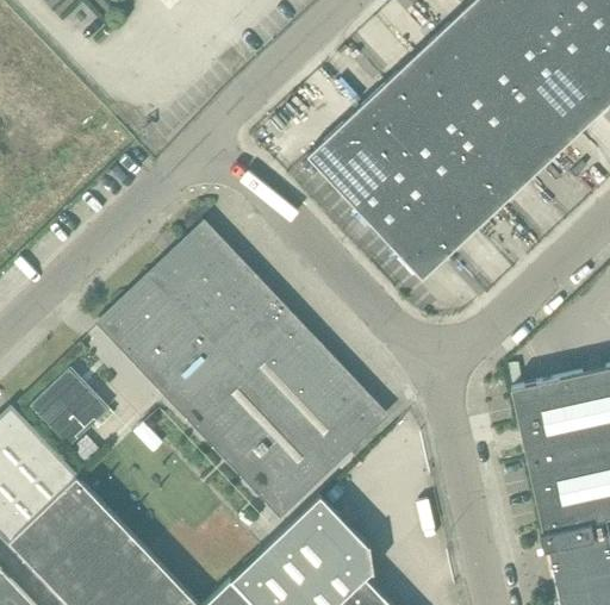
[(609,0),(475,0),(306,158),(422,281),(609,104),(609,0)]
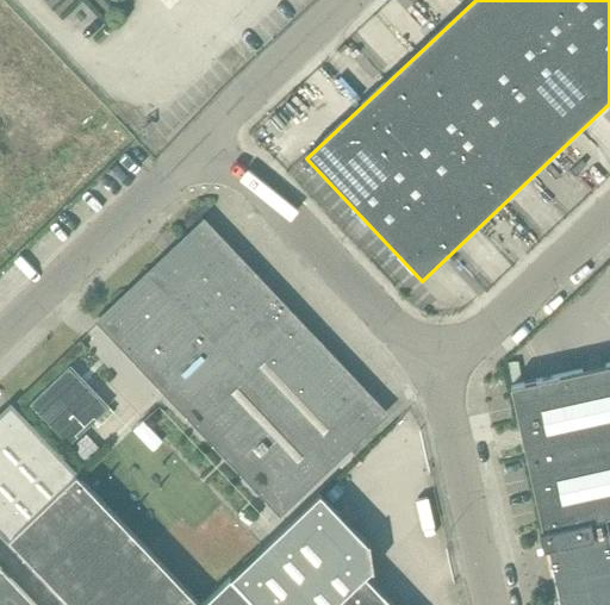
[(0,58),(24,37),(0,12),(0,58)]
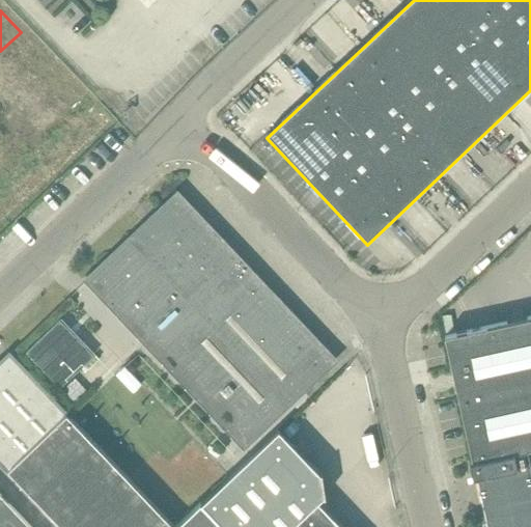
[(334,363),(176,197),(86,283),(244,449),(334,363)]
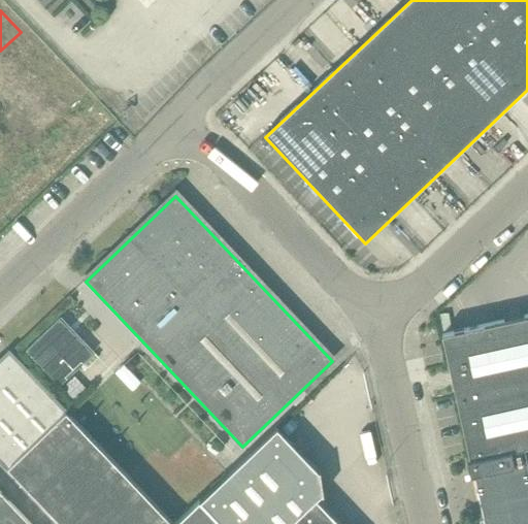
[(59,321),(25,354),(60,389),(94,357),(59,321)]
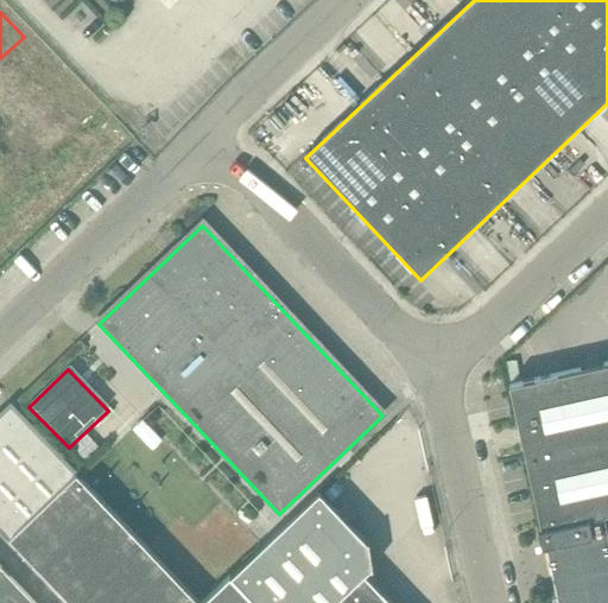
[(195,602),(81,483),(10,408),(0,418),(0,532),(67,602),(195,602)]
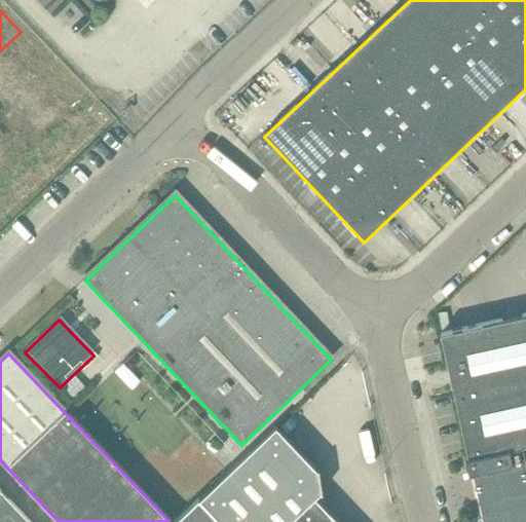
[(75,378),(65,386),(74,399),(85,390),(75,378)]
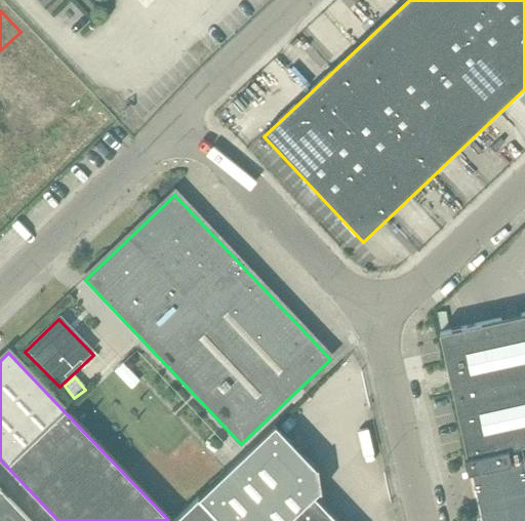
[(334,520),(328,513),(314,499),(320,493),(320,494),(321,494),(318,471),(316,471),(315,471),(275,428),(199,501),(217,520),(334,520)]
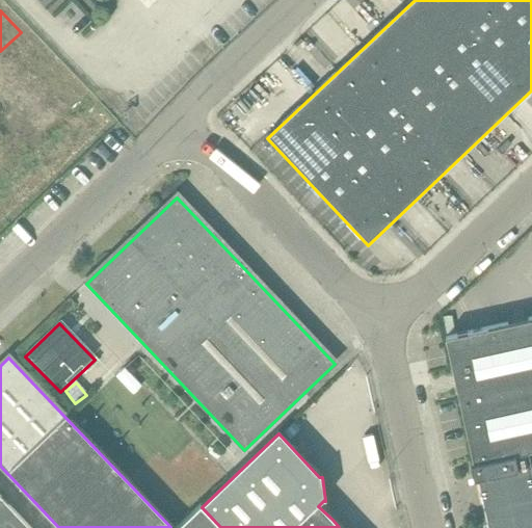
[(473,465),(470,466),(473,480),(477,480),(486,523),(487,526),(487,527),(531,527),(531,448),(472,463),(473,465)]
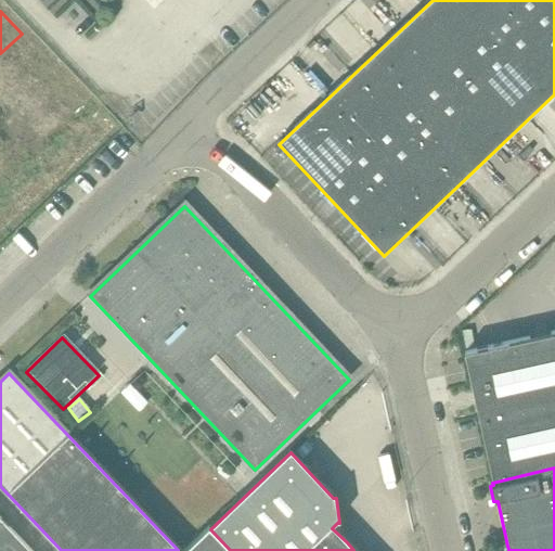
[(28,550),(0,520),(0,550),(28,550)]
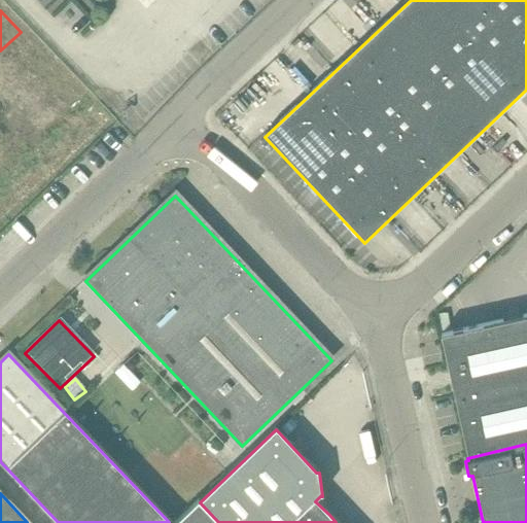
[(218,522),(200,502),(178,522),(218,522)]
